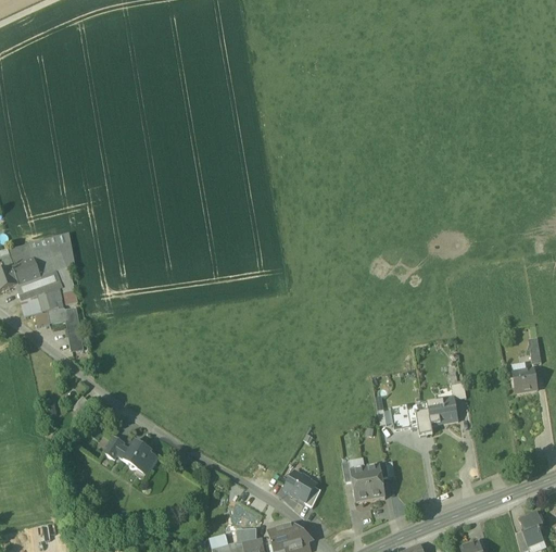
[(28,242),(28,243),(32,251),(58,241),(60,246),(71,242),(68,233),(28,242)]
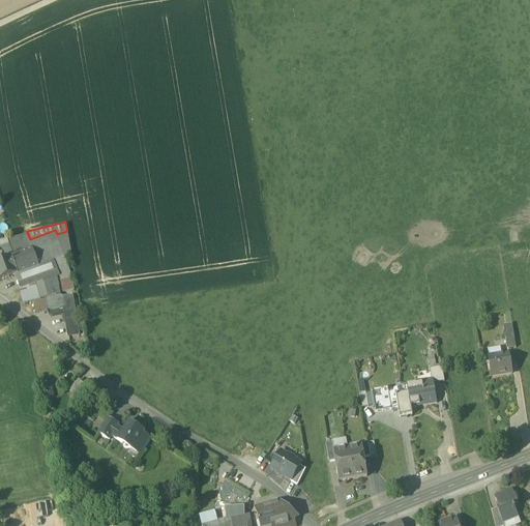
[(52,258),(64,254),(57,234),(55,230),(30,239),(32,246),(38,263),(52,258)]
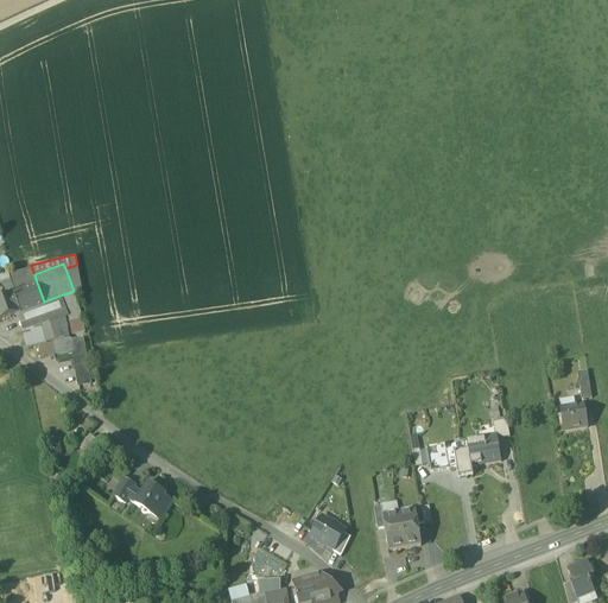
[(77,265),(65,268),(74,291),(81,287),(77,265)]
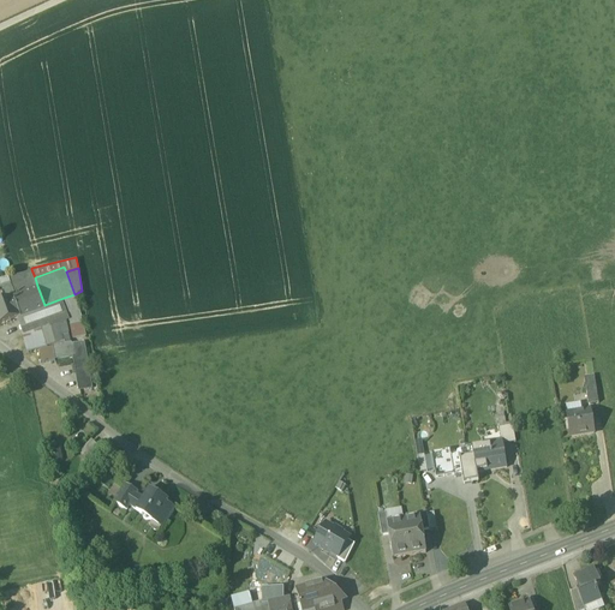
[(0,299),(13,294),(37,286),(35,277),(31,269),(9,275),(11,281),(0,283),(0,299)]
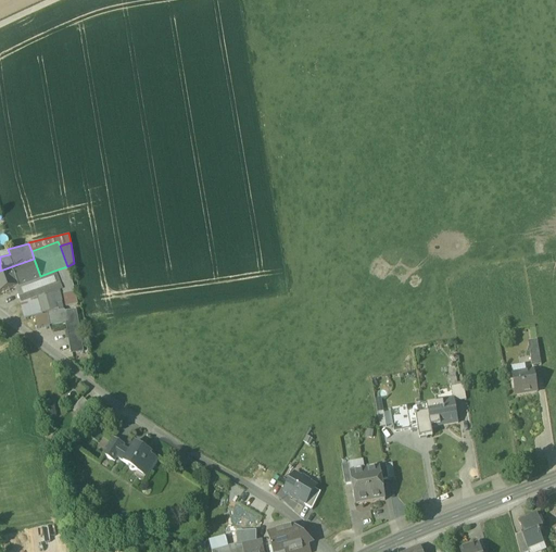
[(40,276),(34,259),(12,266),(19,284),(40,276)]
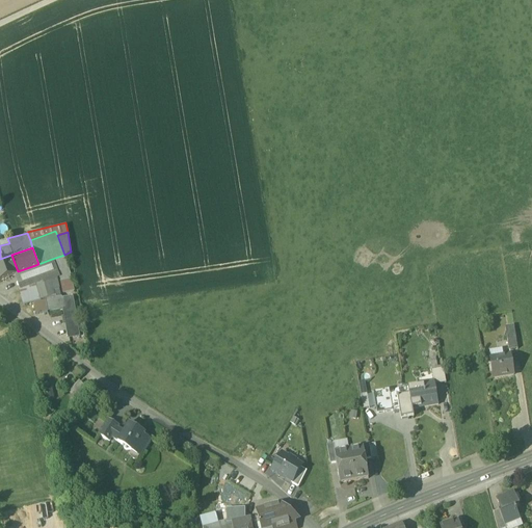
[(18,271),(11,255),(0,259),(0,278),(15,273),(18,271)]
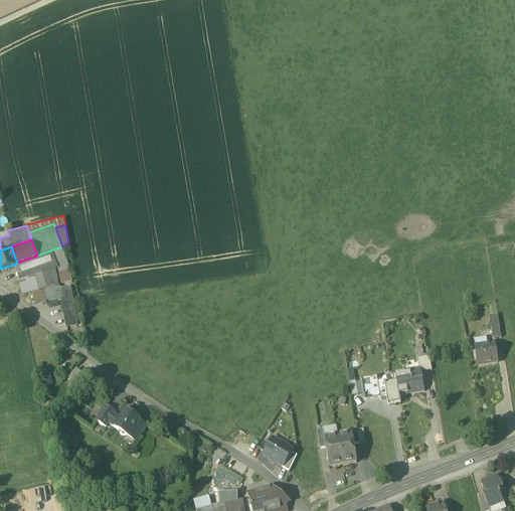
[(50,250),(54,262),(55,261),(66,257),(62,246),(50,250)]
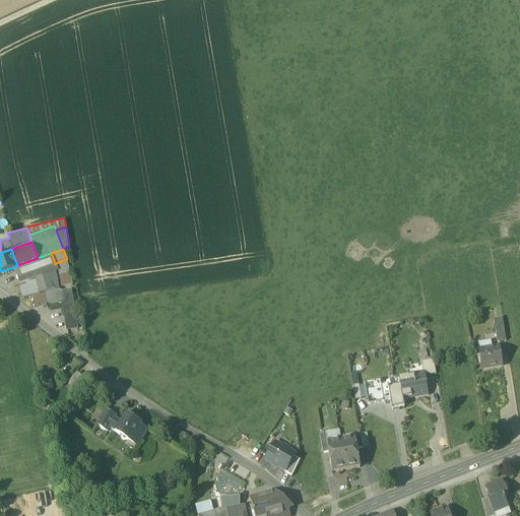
[(18,278),(19,278),(55,268),(58,268),(56,263),(55,264),(51,253),(38,258),(17,265),(14,267),(18,278)]
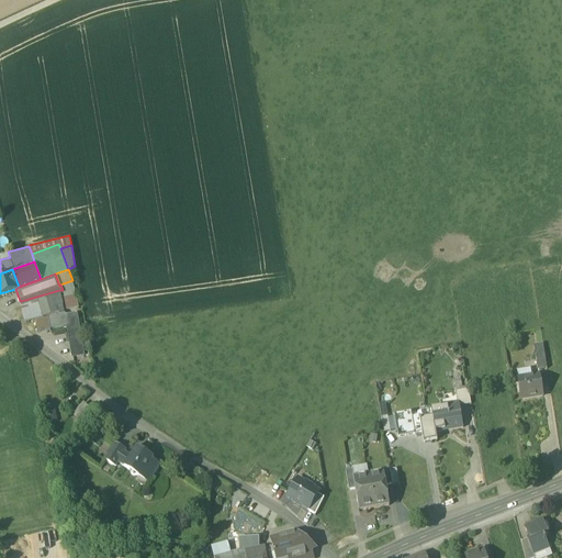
[(75,287),(72,280),(60,285),(63,290),(64,294),(75,292),(74,288),(75,287)]
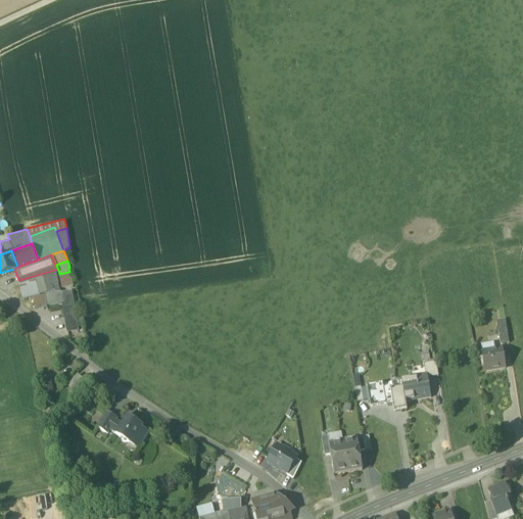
[(55,270),(19,280),(25,296),(45,291),(55,289),(53,282),(58,281),(55,270)]
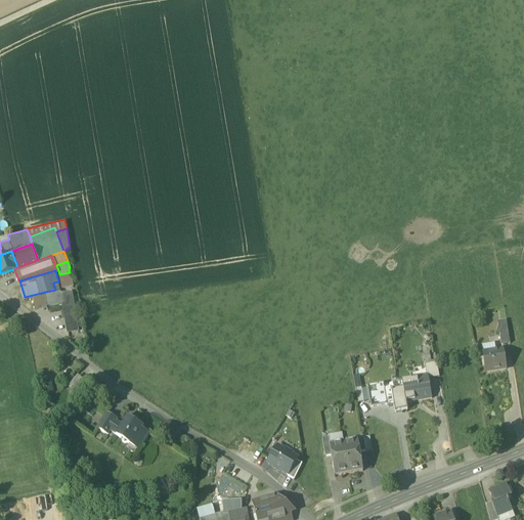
[(73,284),(71,271),(70,272),(59,274),(61,286),(73,284)]
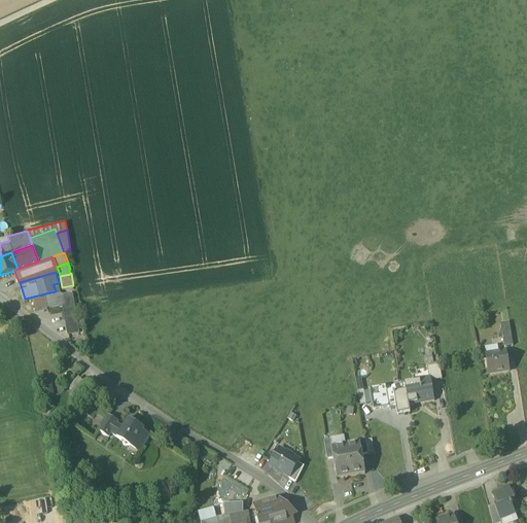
[(56,291),(45,293),(46,295),(61,293),(59,283),(54,284),(56,291)]
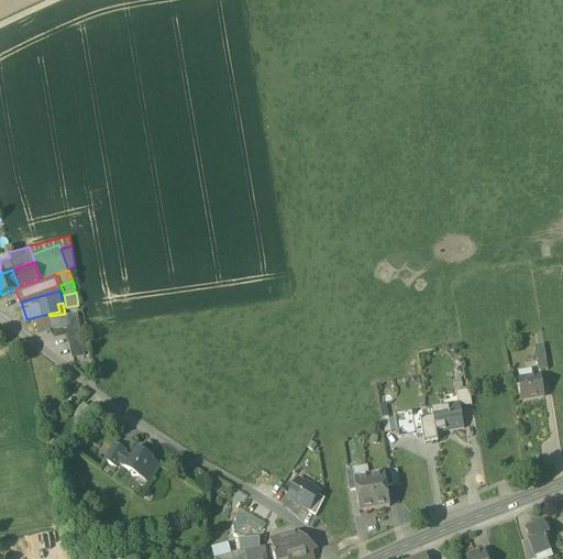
[(65,314),(50,316),(51,326),(67,324),(73,354),(84,352),(77,311),(65,314)]
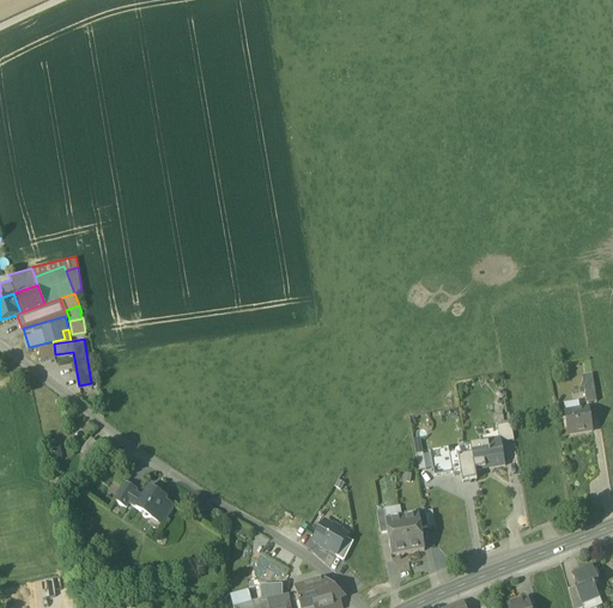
[(41,358),(55,356),(53,342),(38,345),(41,358)]
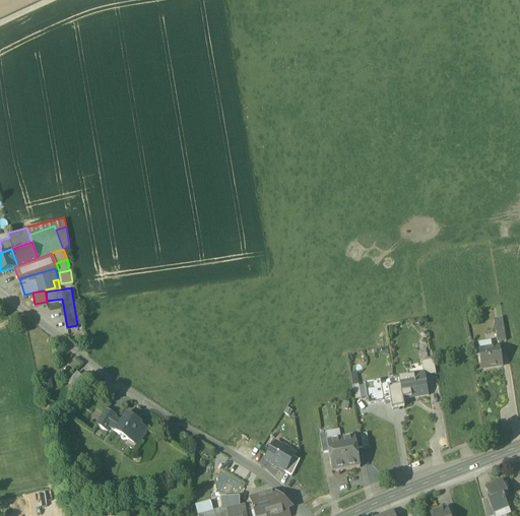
[(495,323),(498,339),(506,338),(503,321),(495,323)]
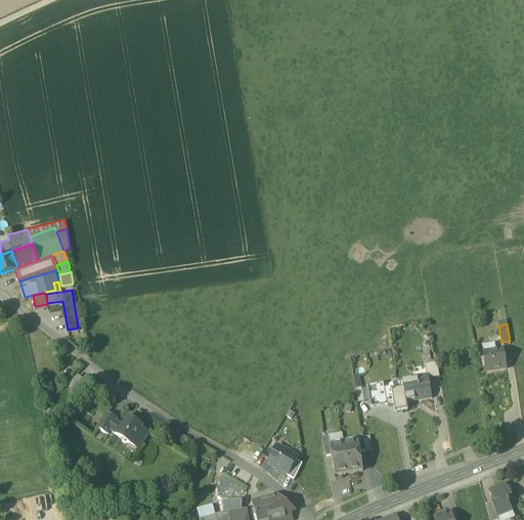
[(483,351),(486,370),(507,366),(504,347),(483,351)]
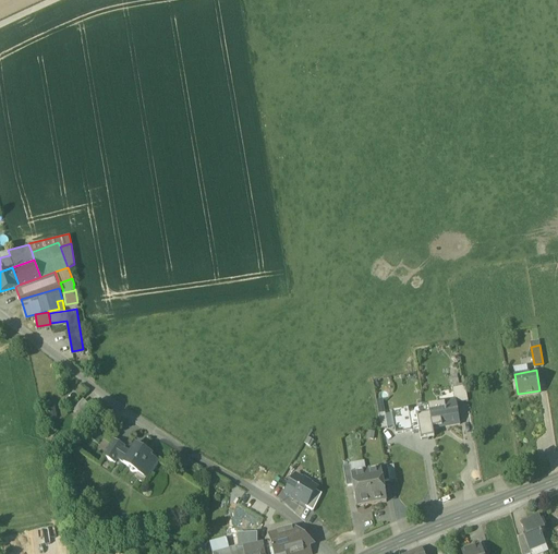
[(456,398),(456,400),(468,398),(465,383),(452,385),(455,396),(455,398),(456,398)]
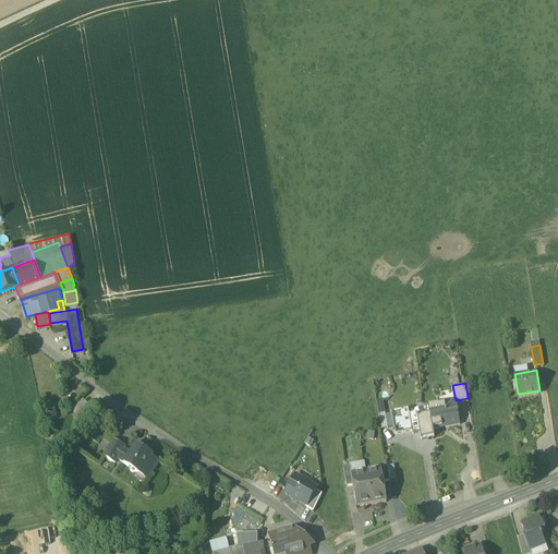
[(428,402),(429,411),(432,425),(433,425),(441,424),(441,422),(458,419),(459,421),(460,421),(456,400),(456,398),(455,398),(455,396),(445,397),(445,400),(428,402)]
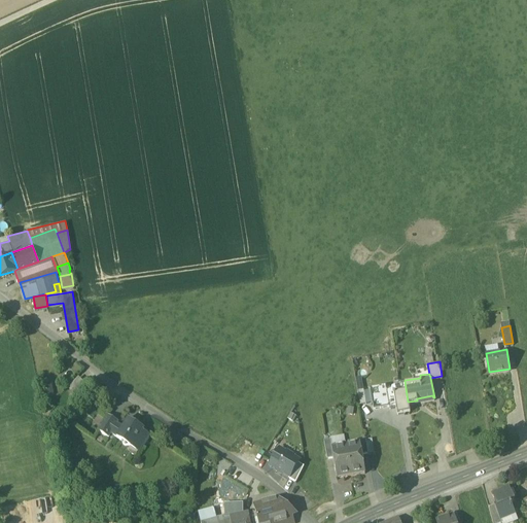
[(67,385),(77,395),(86,386),(76,375),(67,385)]
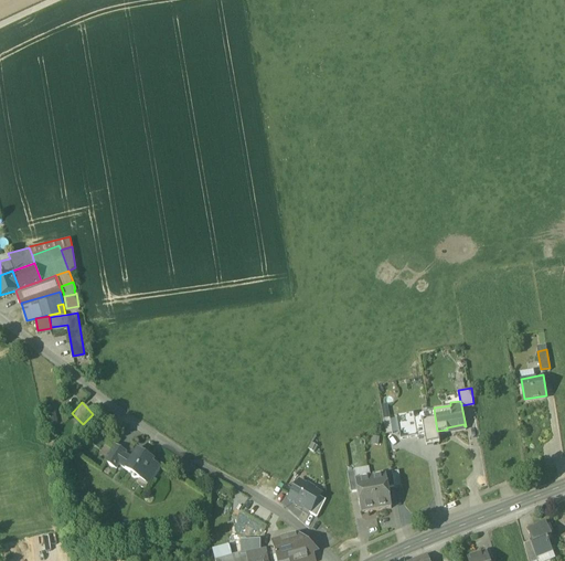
[(434,408),(415,416),(415,420),(422,419),(435,416),(434,408)]
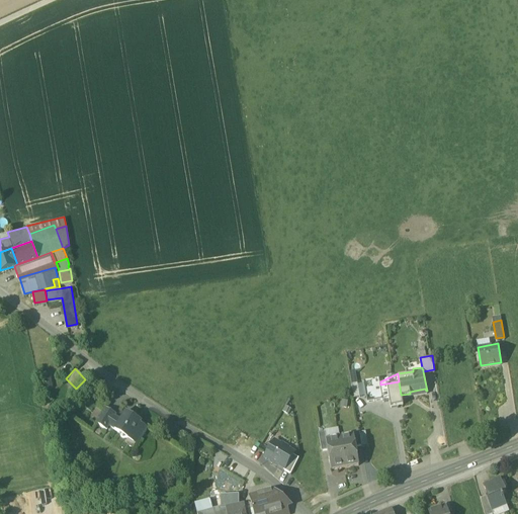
[(363,379),(367,400),(382,398),(380,384),(380,381),(379,376),(363,379)]
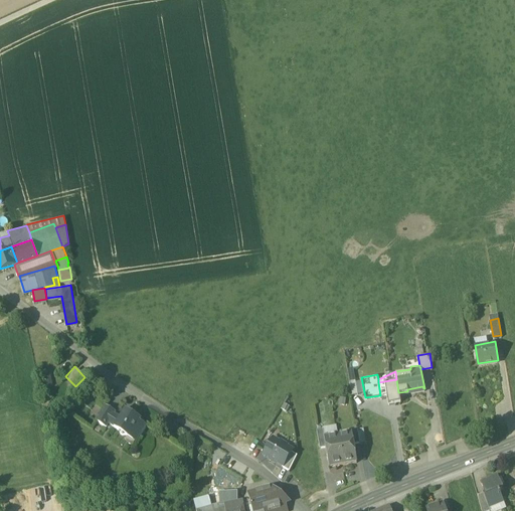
[(355,378),(349,379),(352,392),(357,391),(355,378)]
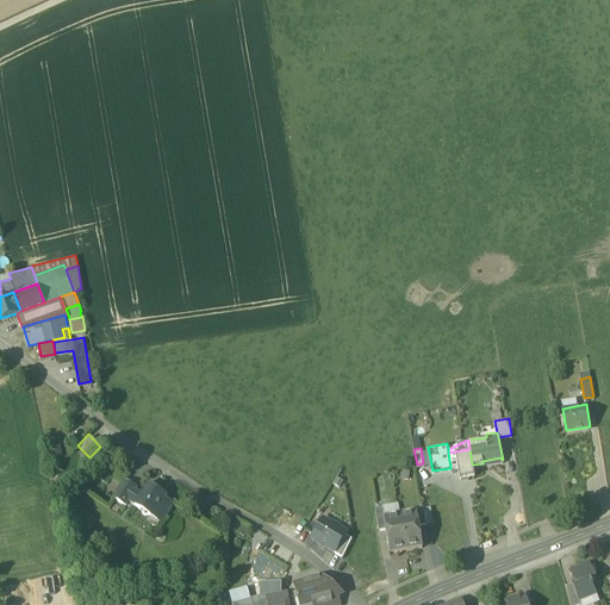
[(474,474),(473,465),(472,465),(470,449),(455,451),(459,469),(460,476),(474,474)]
